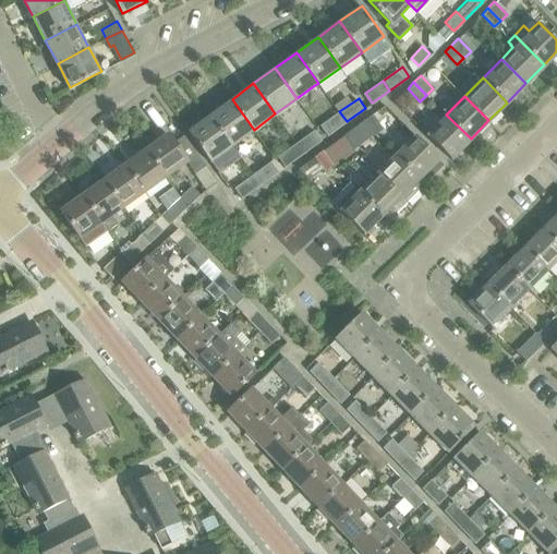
[(232,99),(210,115),(232,145),(254,130),(232,99)]
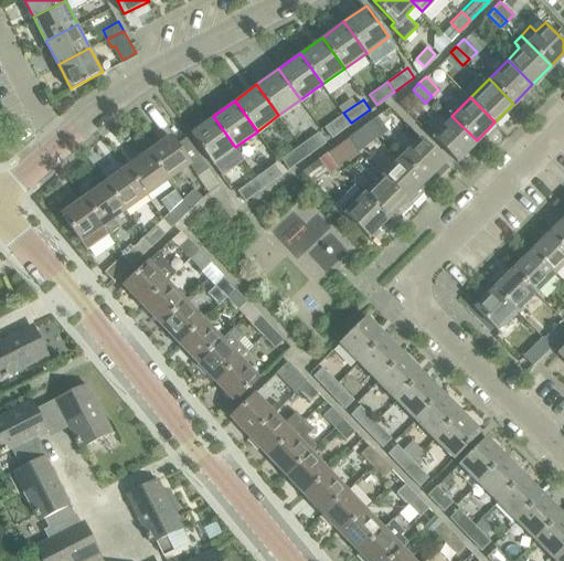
[(332,136),(351,123),(343,113),(326,126),(332,136)]
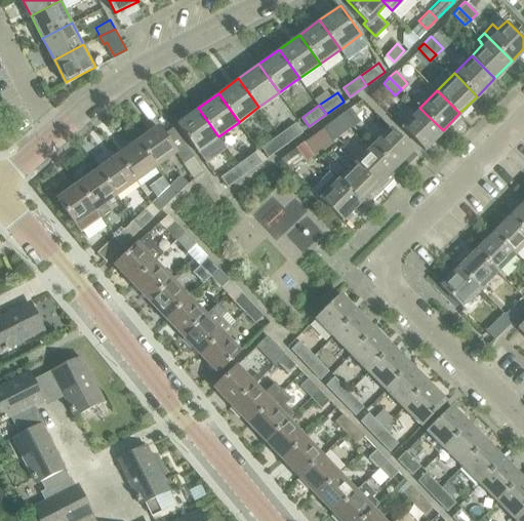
[(352,105),(345,110),(354,124),(362,118),(352,105)]
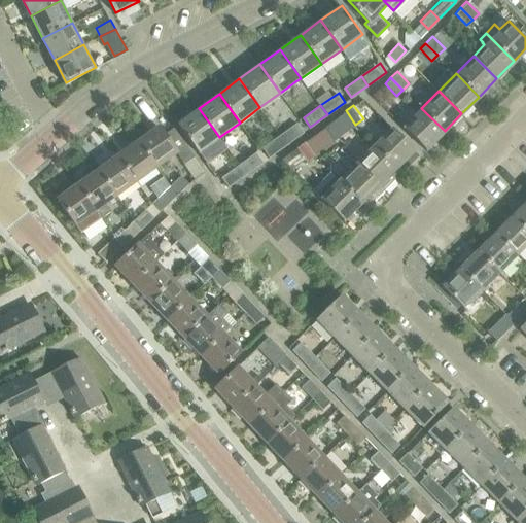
[(199,151),(219,137),(199,108),(178,123),(199,151)]
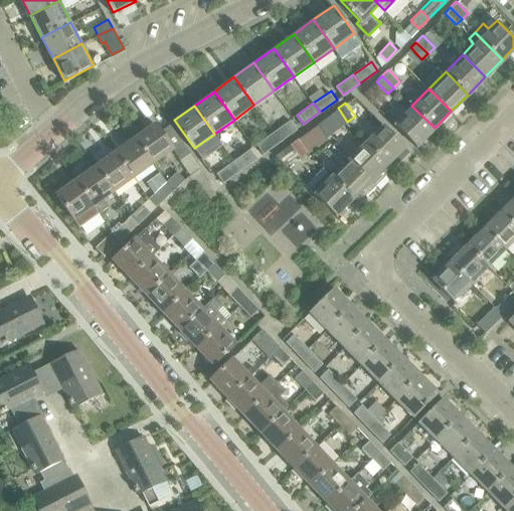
[(417,145),(435,128),(411,106),(394,123),(417,145)]
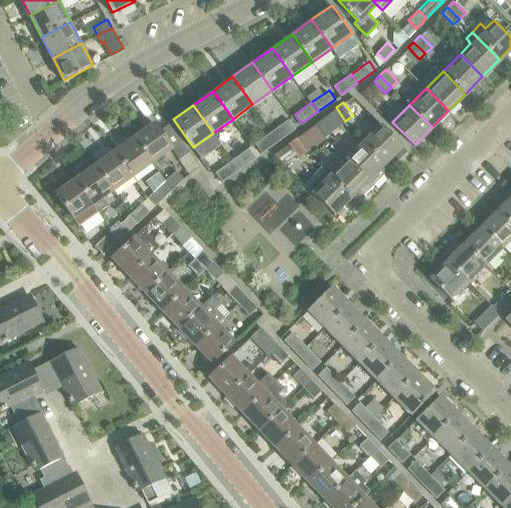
[(338,126),(345,121),(336,107),(328,112),(338,126)]
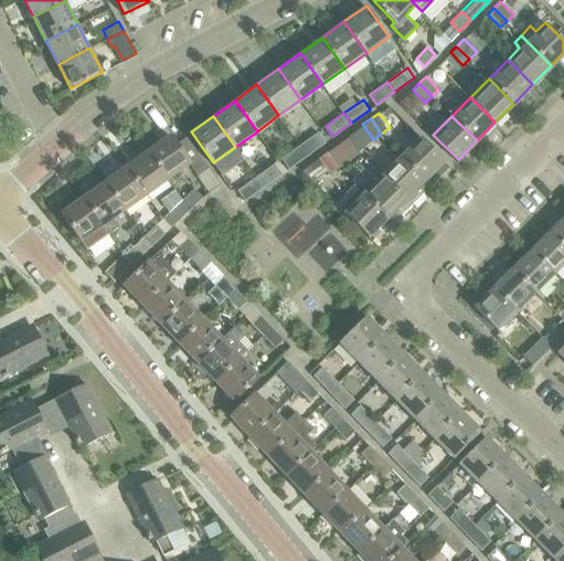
[(317,131),(299,144),(307,155),(317,147),(318,146),(326,140),(318,130),(318,131),(317,131)]
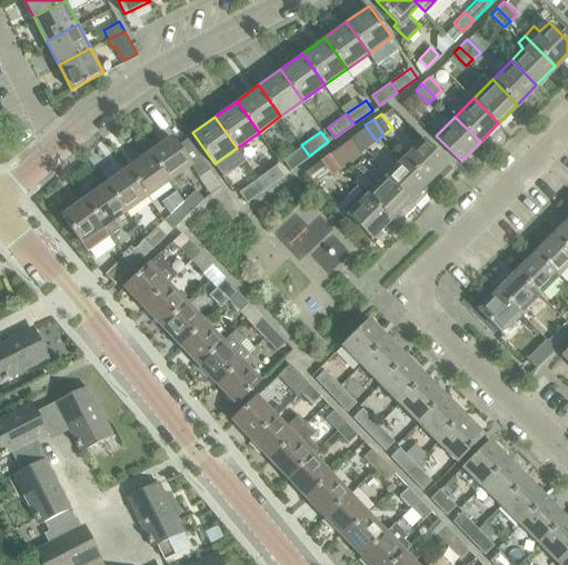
[(404,155),(432,182),(440,176),(441,177),(454,166),(424,135),(404,155)]
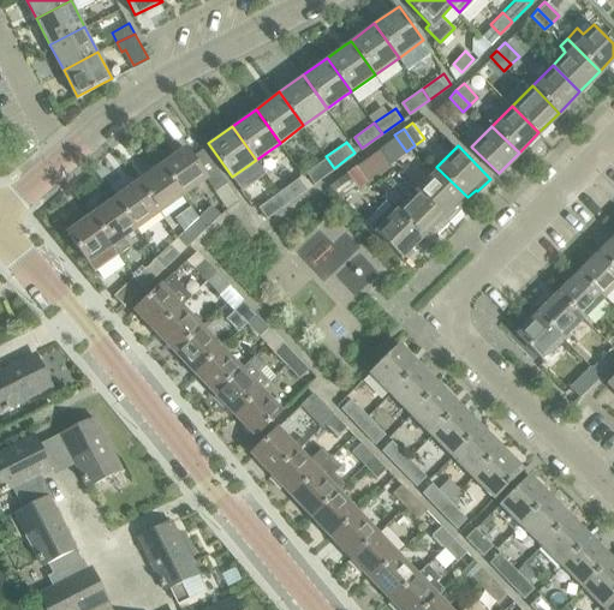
[(186,147),(162,163),(183,192),(207,175),(216,190),(227,181),(203,148),(192,155),(186,147)]
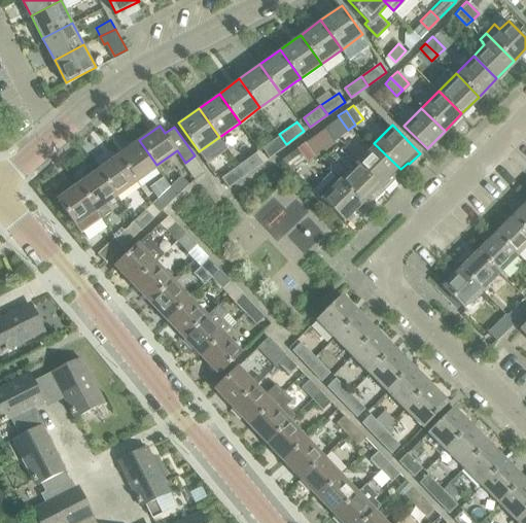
[(269,155),(286,144),(279,134),(263,146),(269,155)]
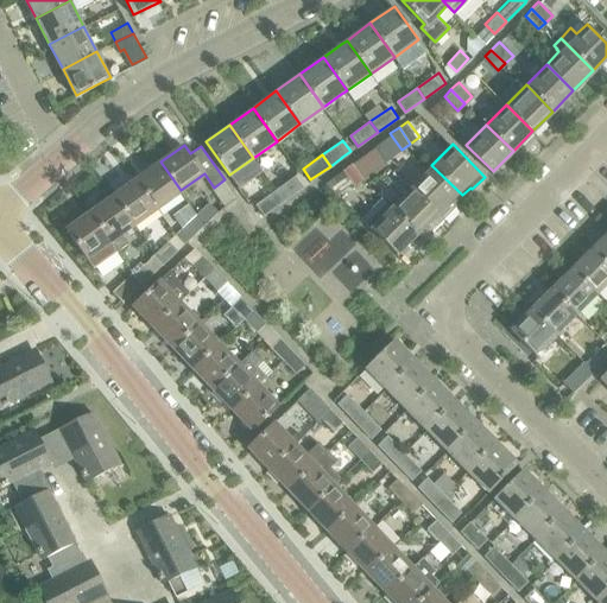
[(360,154),(352,160),(364,177),(371,171),(360,154)]
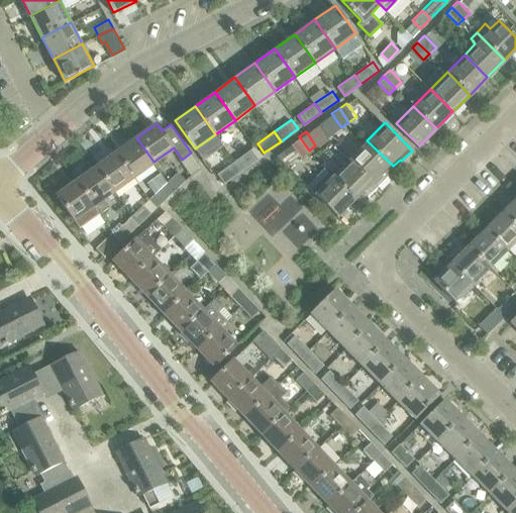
[(309,150),(299,136),(291,142),(276,152),(288,166),(301,157),(309,150)]
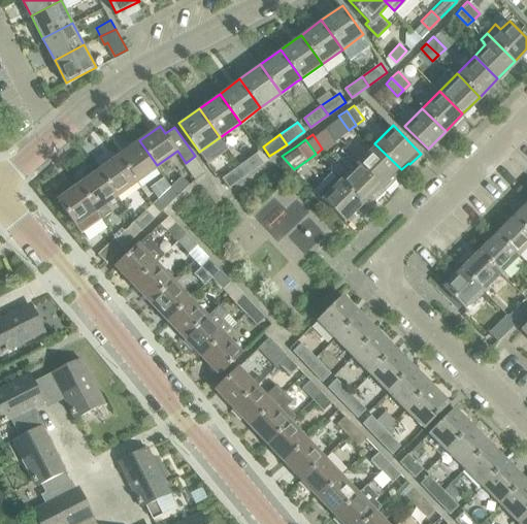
[(139,140),(119,155),(136,179),(157,165),(139,140)]
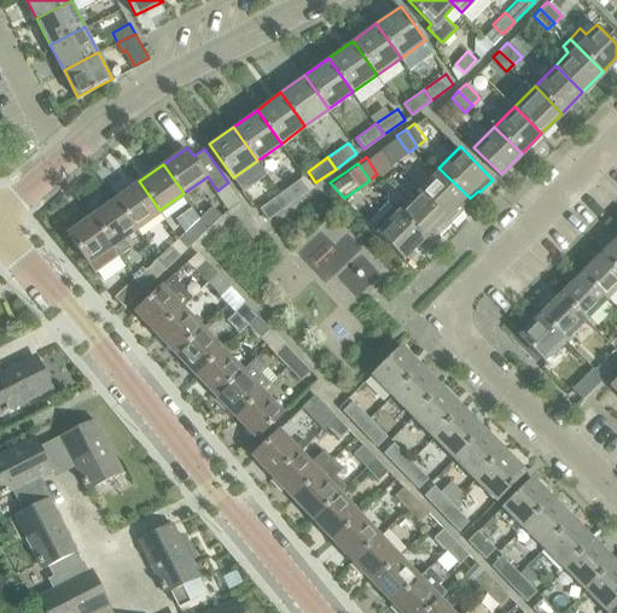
[(438,168),(418,188),(450,221),(464,208),(463,205),(470,198),(438,168)]
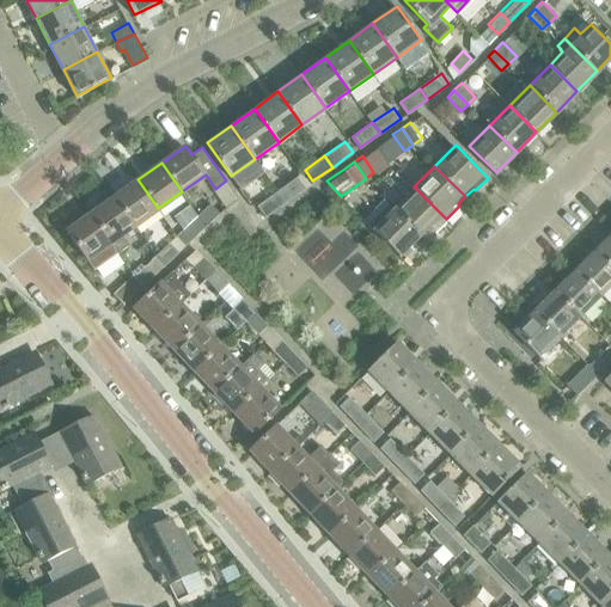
[(297,176),(277,190),(285,201),(305,186),(297,176)]
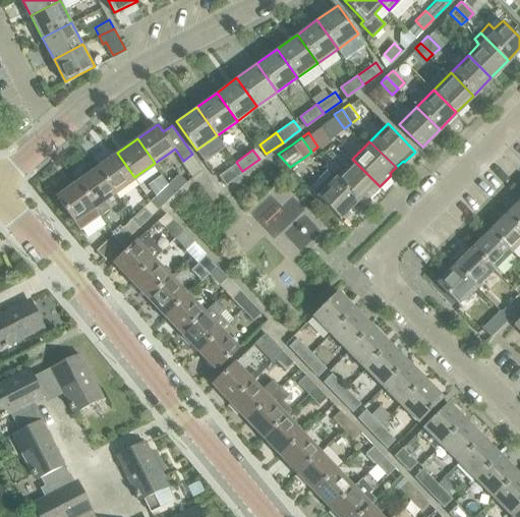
[(117,153),(98,167),(115,191),(134,177),(117,153)]
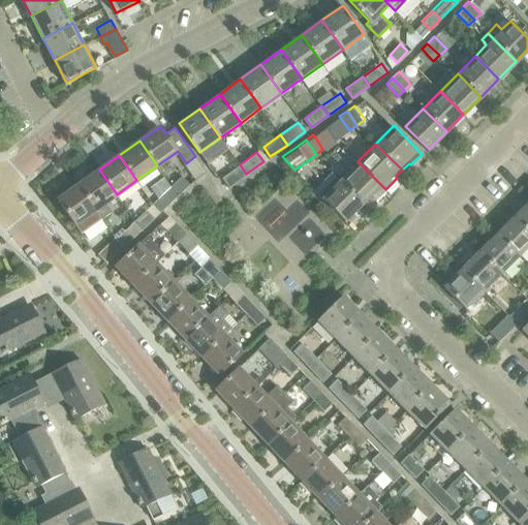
[(358,161),(340,179),(364,202),(367,205),(372,198),(374,201),(385,189),(358,161)]
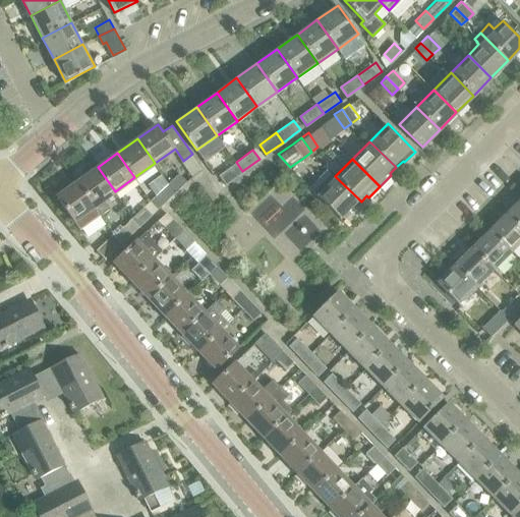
[(225,183),(242,171),(236,162),(219,174),(225,183)]
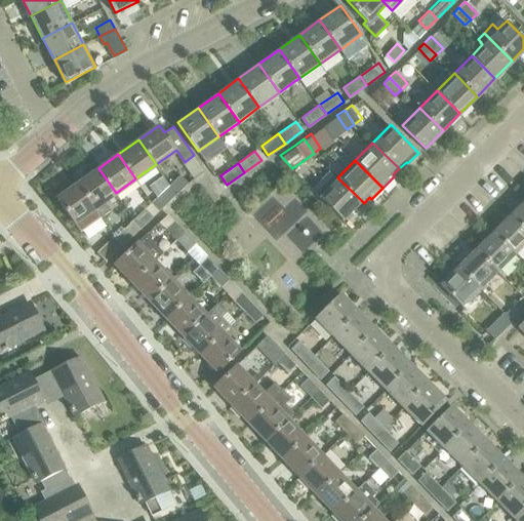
[(98,168),(78,183),(102,214),(111,208),(106,200),(116,193),(98,168)]
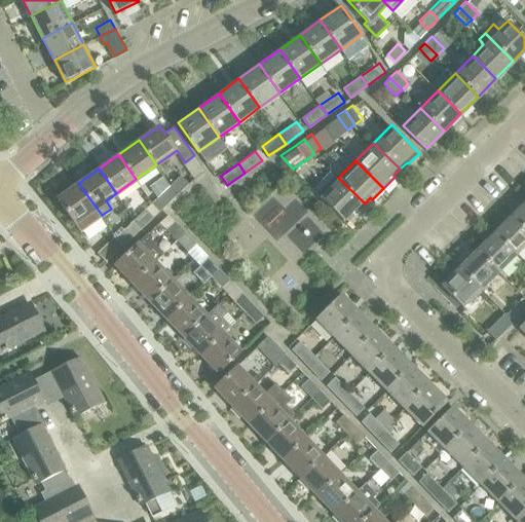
[(181,172),(170,183),(178,191),(189,181),(181,172)]
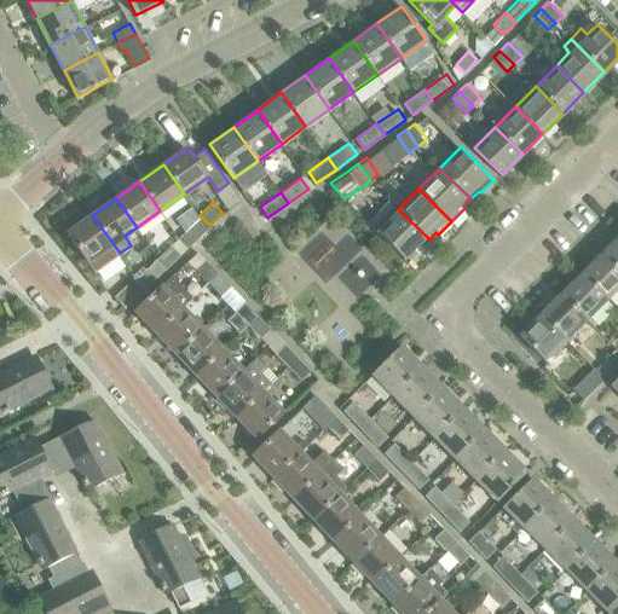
[(404,258),(426,236),(398,209),(377,230),(404,258)]
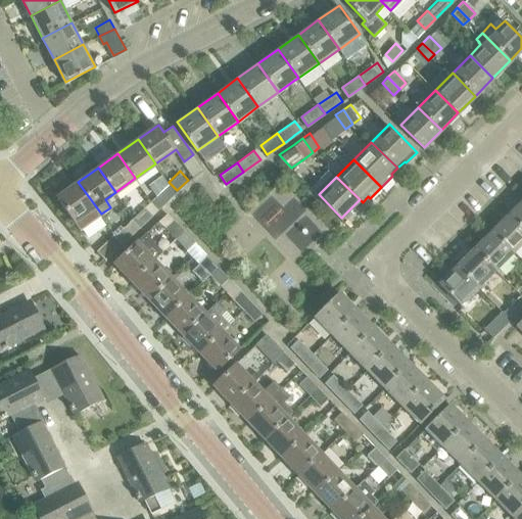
[(81,228),(101,214),(78,182),(57,196),(81,228)]
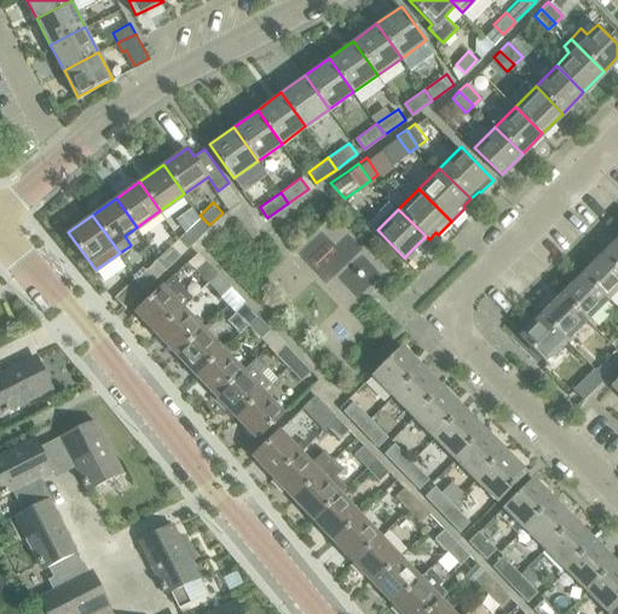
[(196,238),(209,225),(200,215),(186,227),(196,238)]
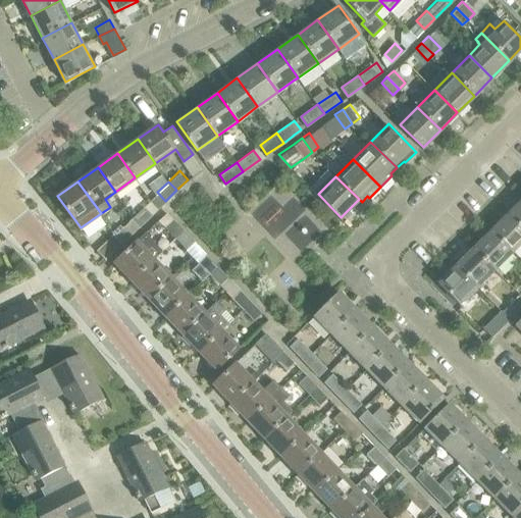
[(520,199),(509,212),(520,223),(520,199)]
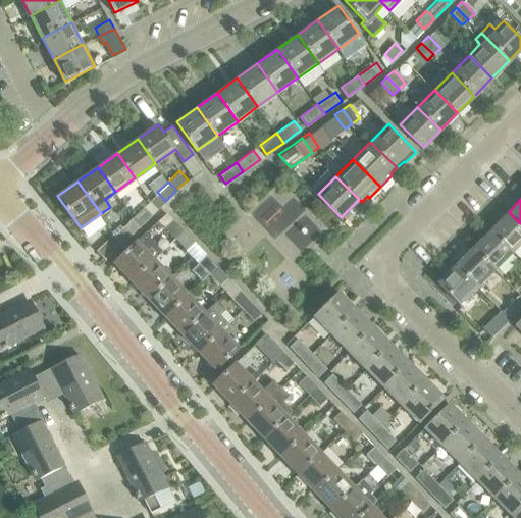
[(143,205),(132,215),(140,224),(152,213),(143,205)]
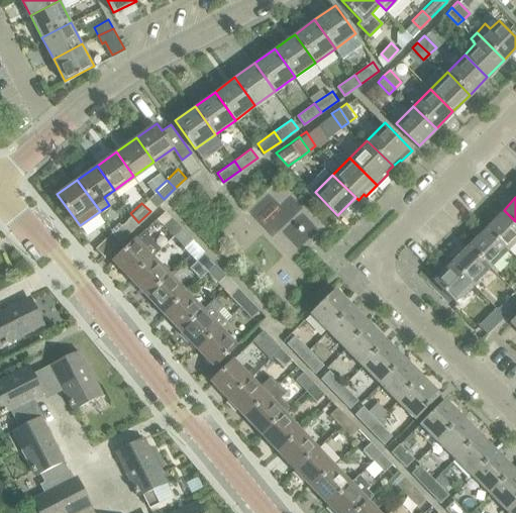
[(515,221),(504,210),(487,227),(508,248),(515,240),(515,221)]
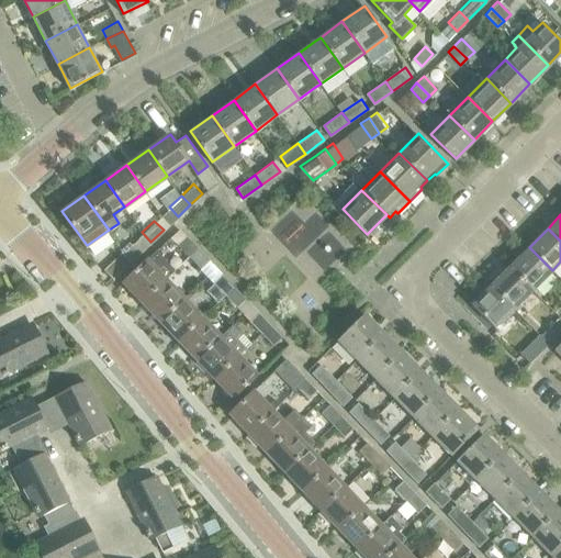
[(123,250),(132,260),(139,253),(150,242),(142,232),(131,243),(123,250)]
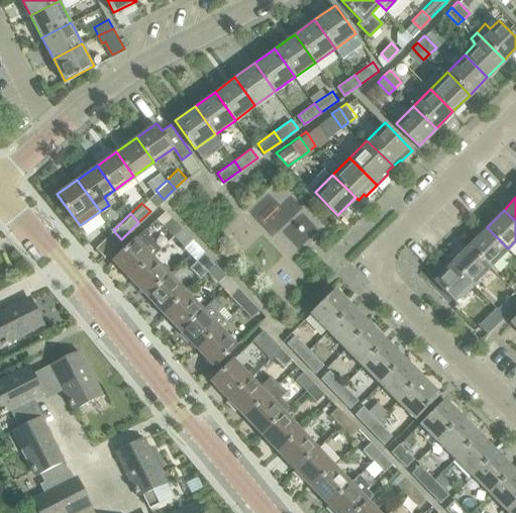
[(166,225),(175,234),(182,227),(173,218),(166,225)]
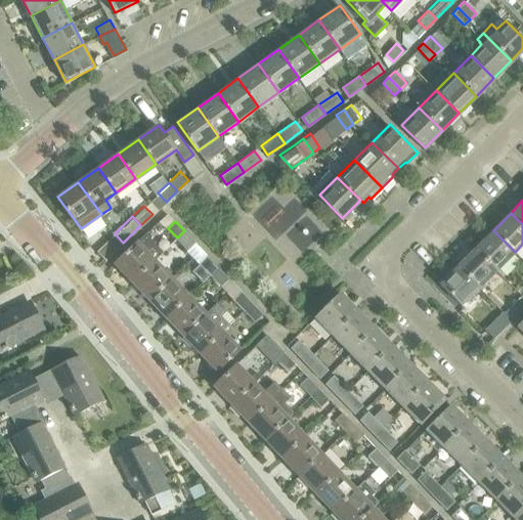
[(195,243),(184,230),(177,237),(188,249),(195,243)]
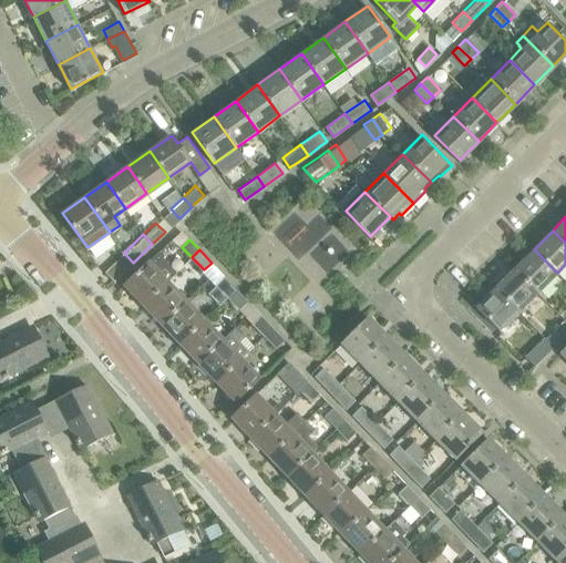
[(534,249),(515,268),(538,292),(557,273),(534,249)]
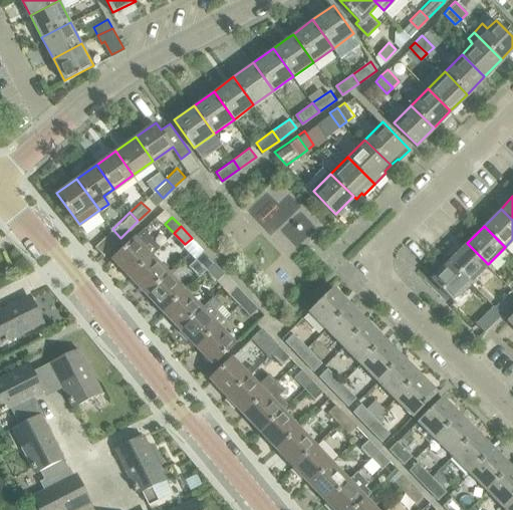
[(103,253),(120,238),(112,229),(95,245),(103,253)]
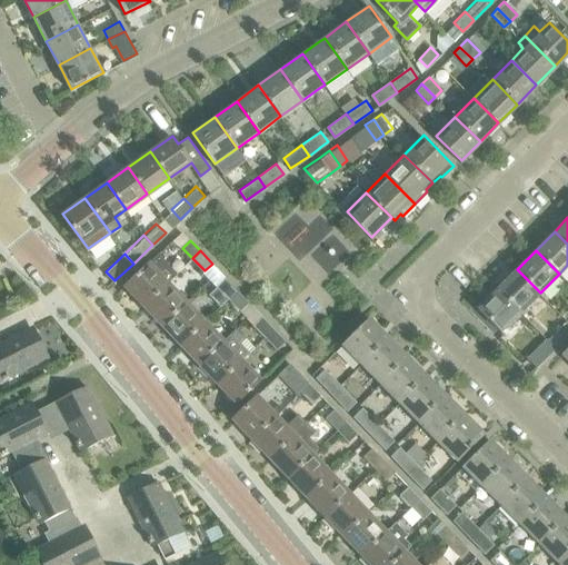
[(126,286),(143,305),(168,281),(177,273),(159,254),(150,263),(126,286)]
